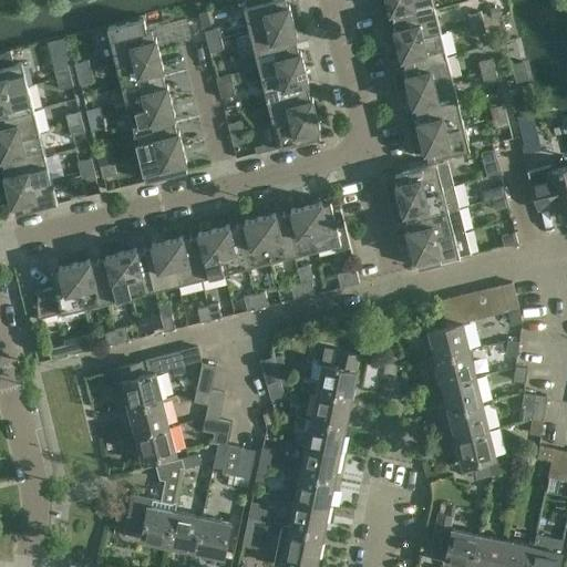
[(249,31),(292,20),(289,4),(287,6),(286,0),(271,0),(244,0),(246,7),(244,7),(249,31)]
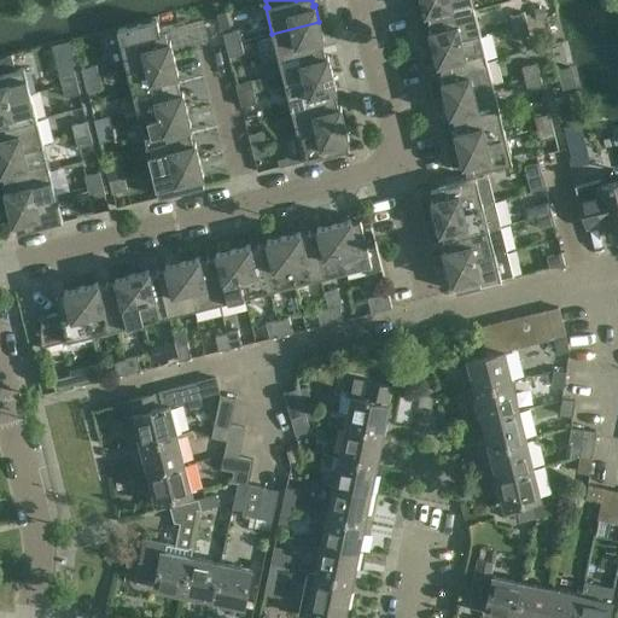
[(473,10),(471,0),(420,0),(425,13),(426,13),(429,22),(473,10)]
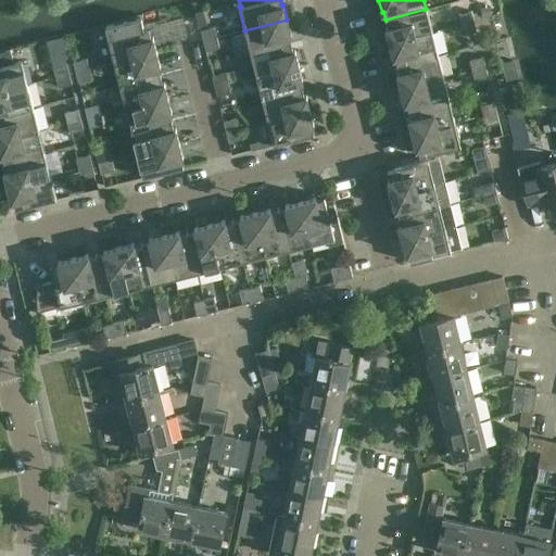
[(432,32),(426,9),(386,20),(387,27),(386,27),(389,42),(432,32)]
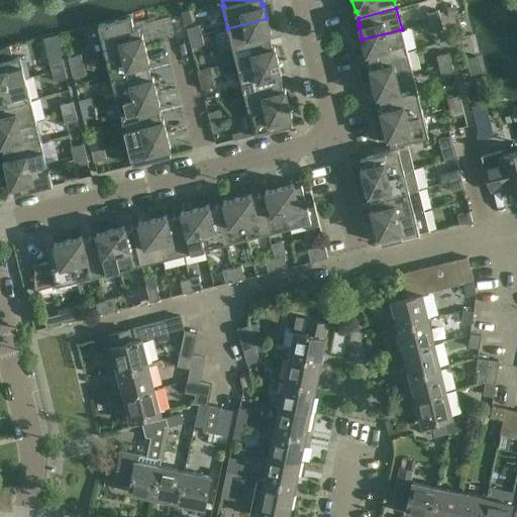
[(428,23),(440,20),(438,10),(426,13),(428,23)]
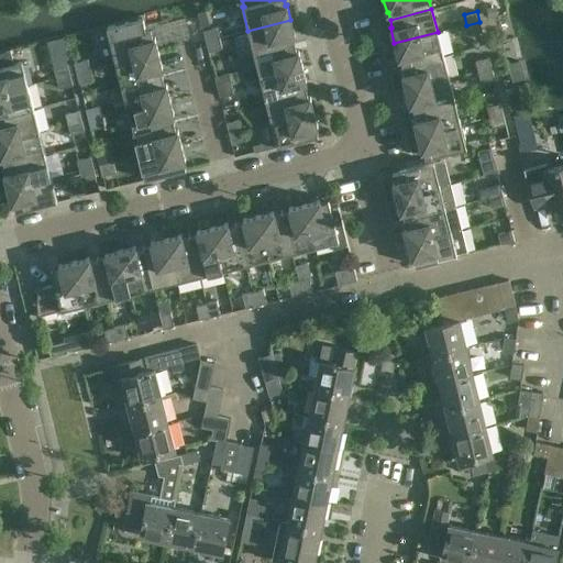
[(116,64),(158,53),(155,37),(151,39),(148,31),(145,31),(142,19),(107,28),(110,40),(109,40),(116,64)]
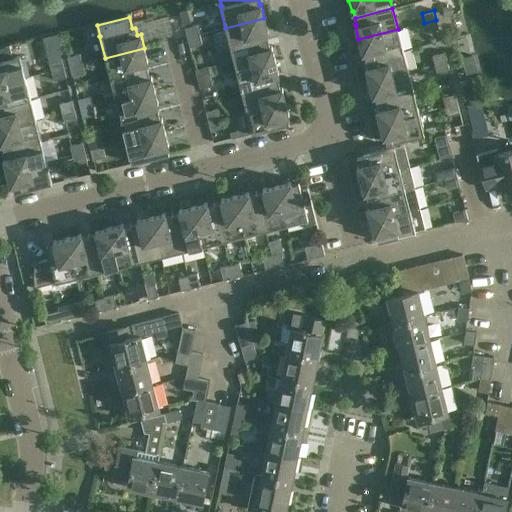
[(225,28),(231,49),(268,39),(266,32),(268,32),(264,18),(225,28)]
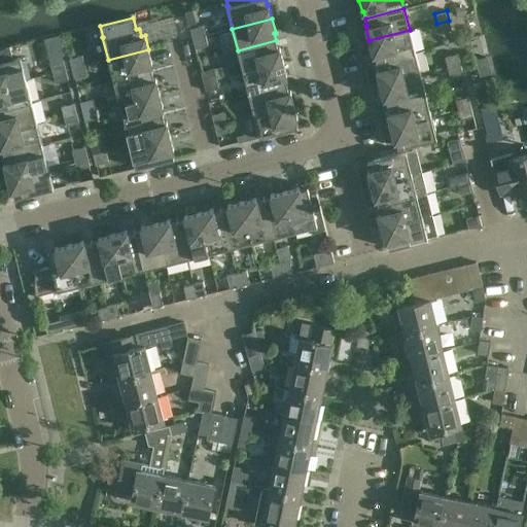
[(449,21),(436,24),(438,33),(452,30),(449,21)]
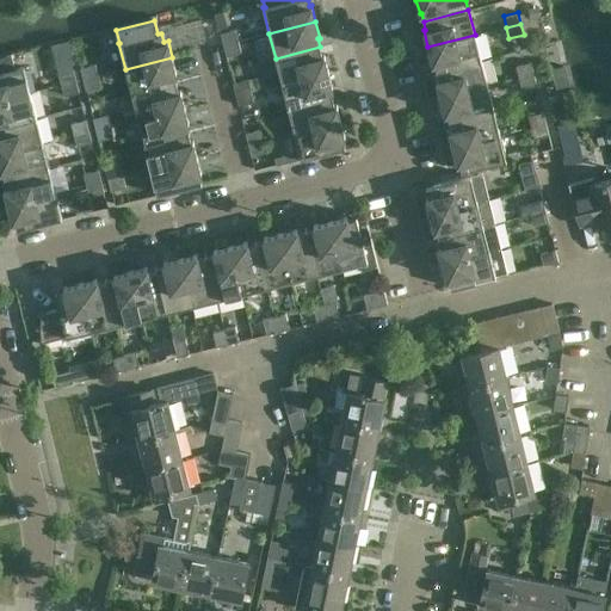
[(223,44),(238,41),(235,30),(220,34),(223,44)]
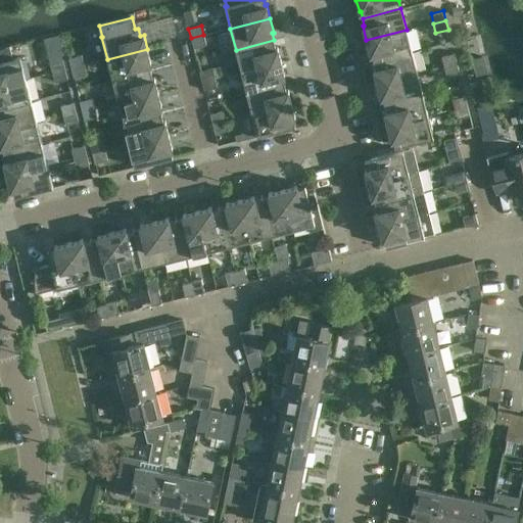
[(412,51),(407,30),(366,40),(370,54),(371,54),(373,61),(412,51)]
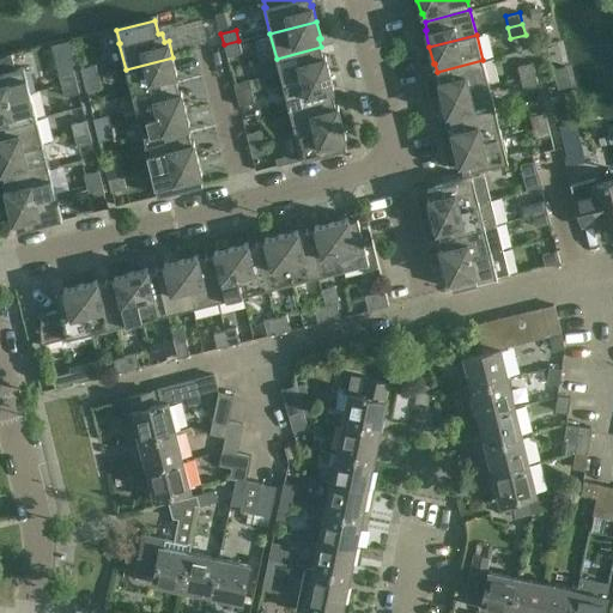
[(238,41),(224,44),(226,56),(242,53),(238,41)]
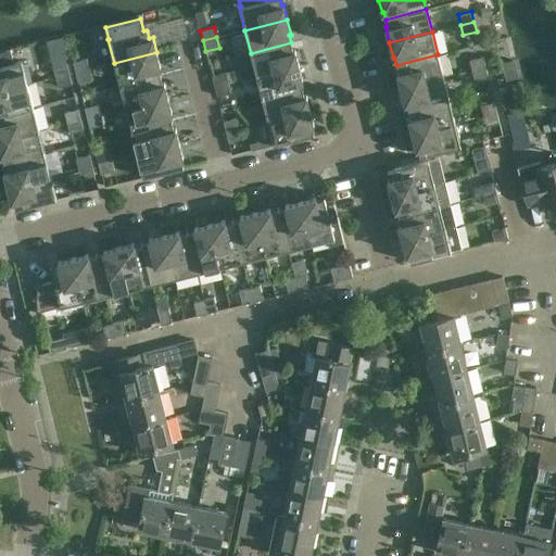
[(251,53),(256,76),(299,65),(294,50),(293,50),(291,42),(251,53)]
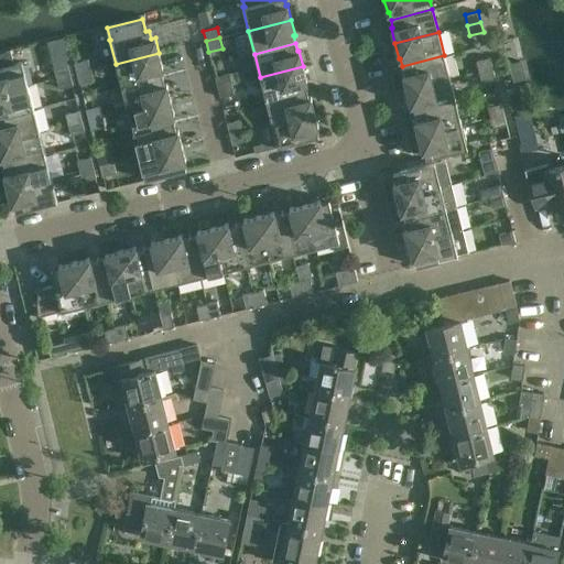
[(0,93),(28,86),(22,62),(13,64),(10,52),(0,54),(0,93)]
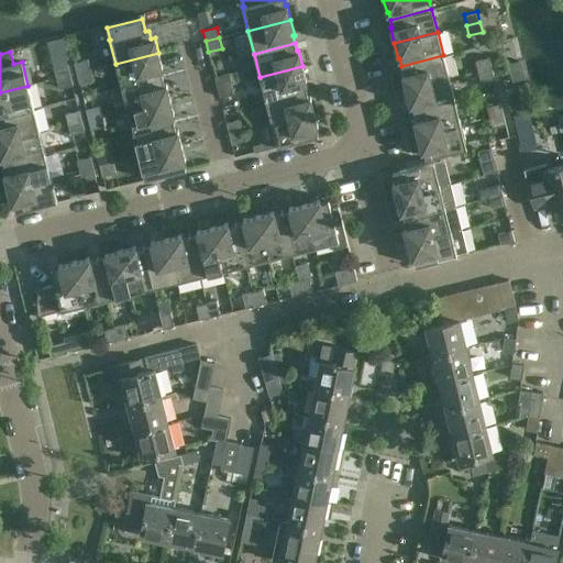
[(116,64),(121,87),(163,76),(161,69),(163,68),(158,53),(116,64)]
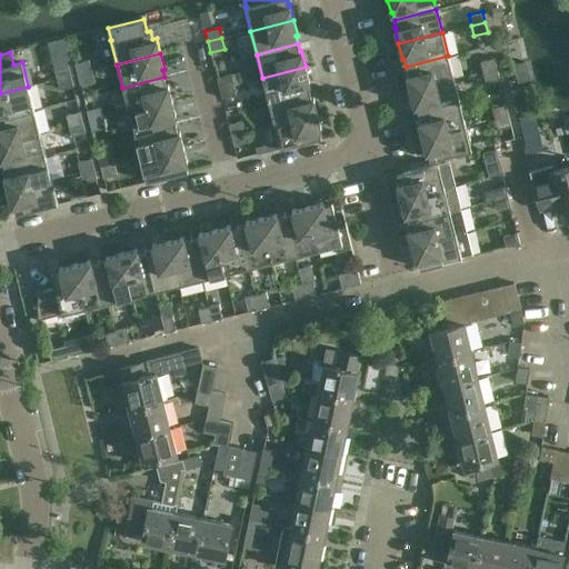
[(453,79),(448,56),(406,67),(408,75),(406,75),(410,90),(453,79)]
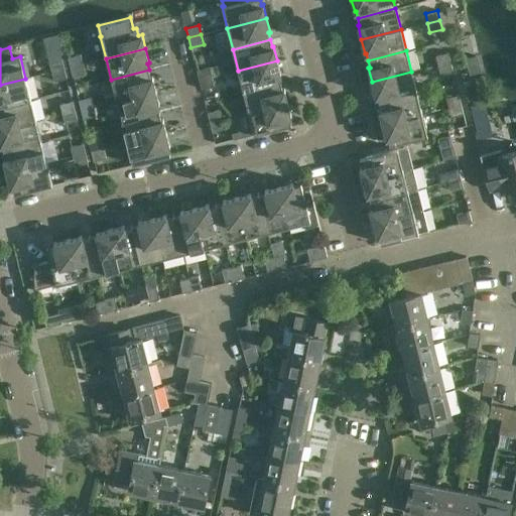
[(437,66),(450,62),(447,52),(435,55),(437,66)]
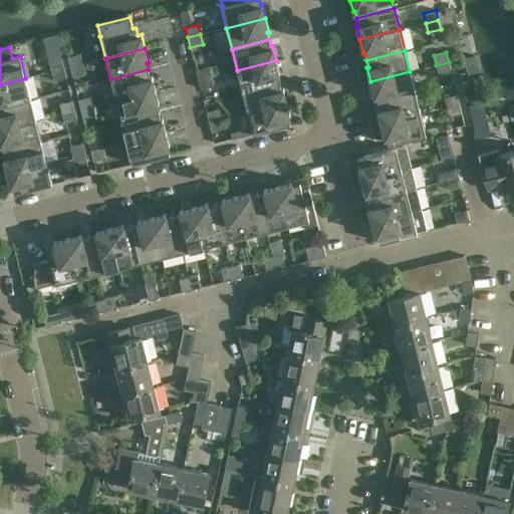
[(69,67),(82,64),(79,54),(67,57),(69,67)]
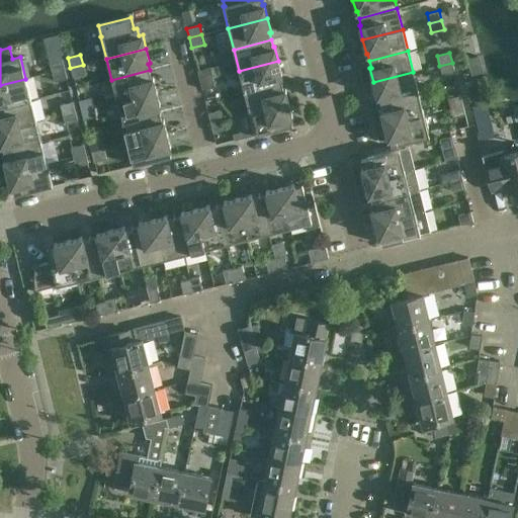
[(52,72),(65,69),(62,60),(50,63),(52,72)]
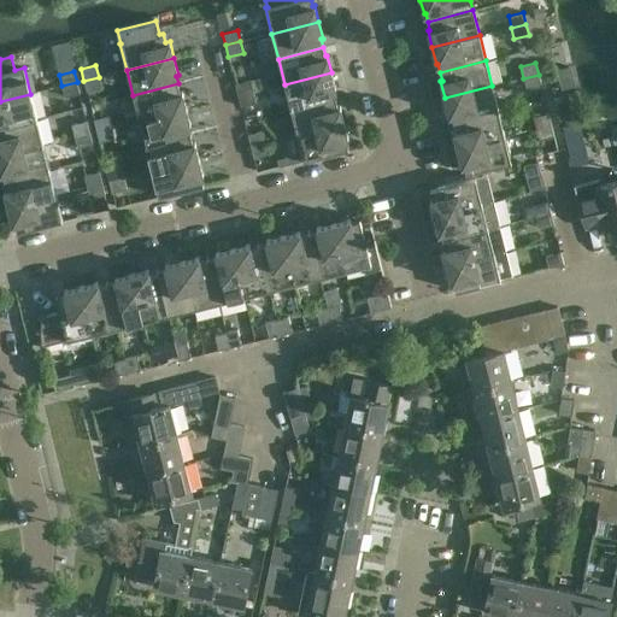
[(285,84),(291,110),(336,98),(334,89),(335,89),(331,72),(285,84)]
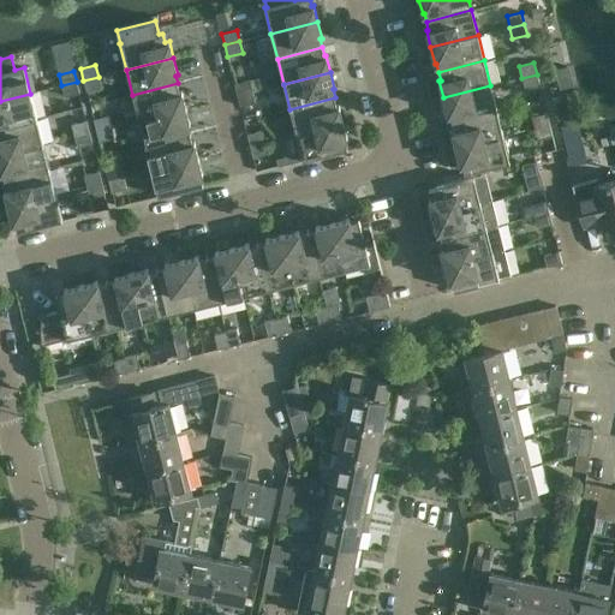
[(537,75),(521,78),(525,89),(539,85),(537,75)]
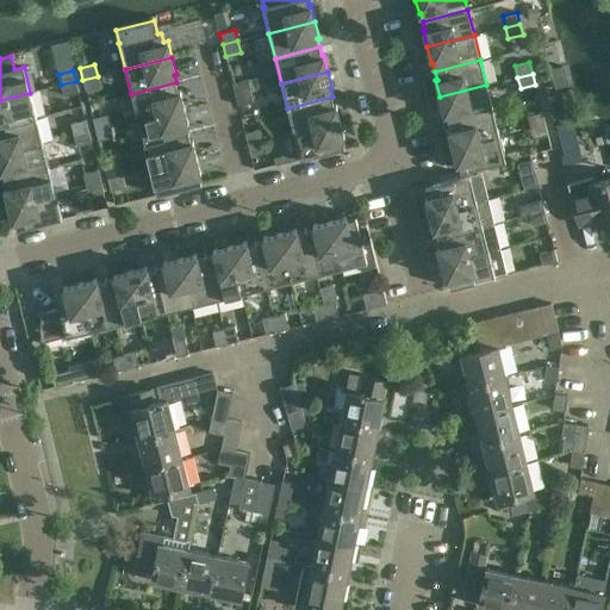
[(98,76),(82,80),(86,91),(100,87),(98,76)]
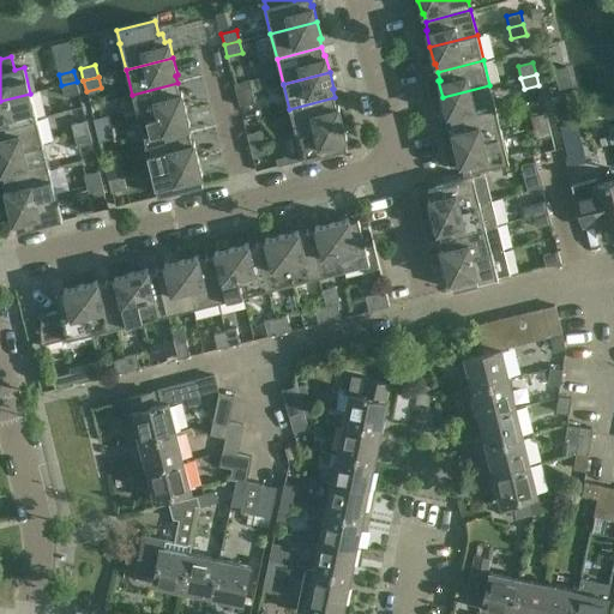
[(236,95),(252,91),(248,80),(234,84),(236,95)]
